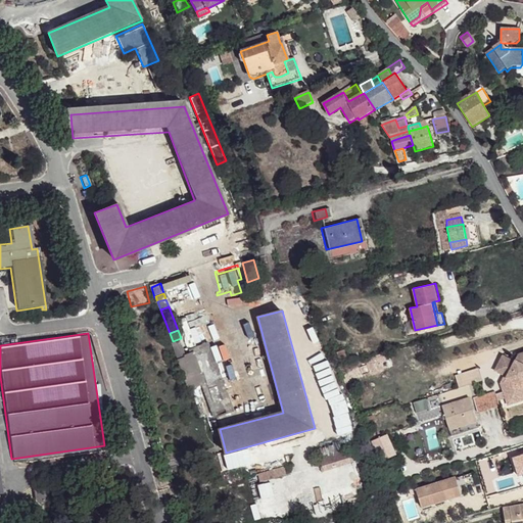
[(185,349),(181,338),(173,341),(177,352),(185,349)]
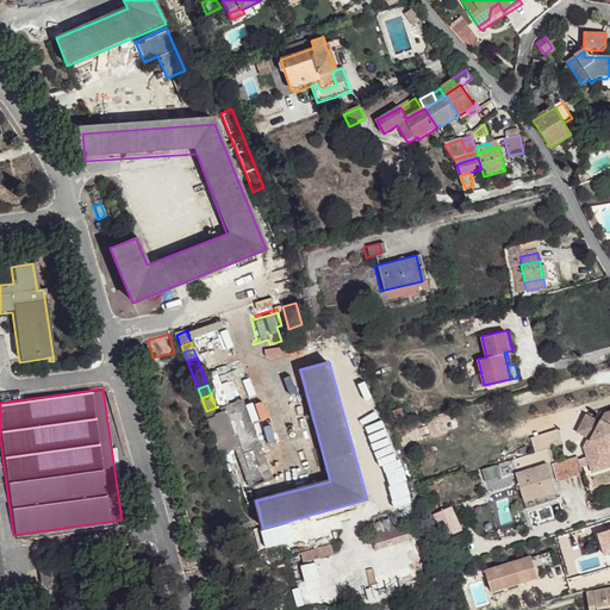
[(218,414),(216,408),(206,411),(224,458),(235,454),(242,450),(254,483),(268,478),(242,405),(218,414)]
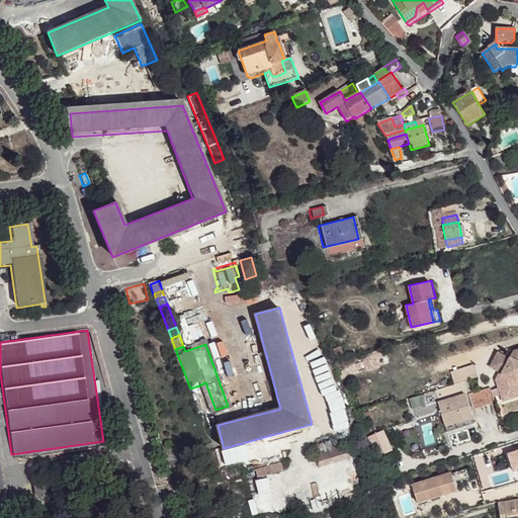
[(498,353),(491,367),(501,371),(496,380),(503,402),(517,397),(517,385),(517,382),(517,379),(517,349),(514,351),(510,359),(498,353)]
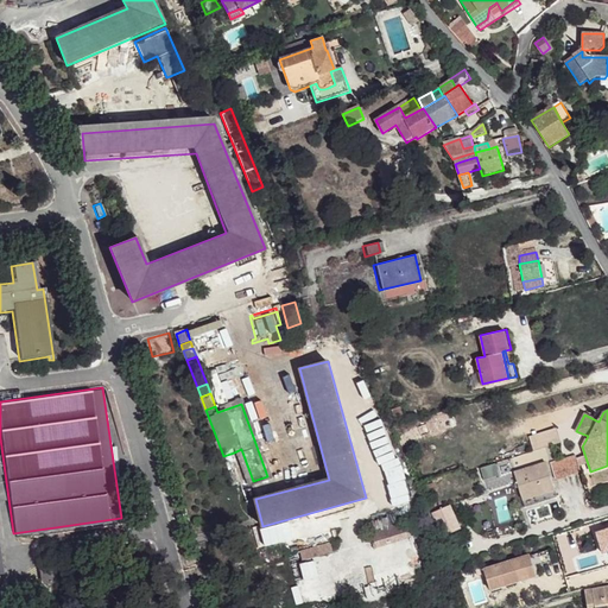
[(451,426),(449,417),(428,423),(430,432),(451,426)]
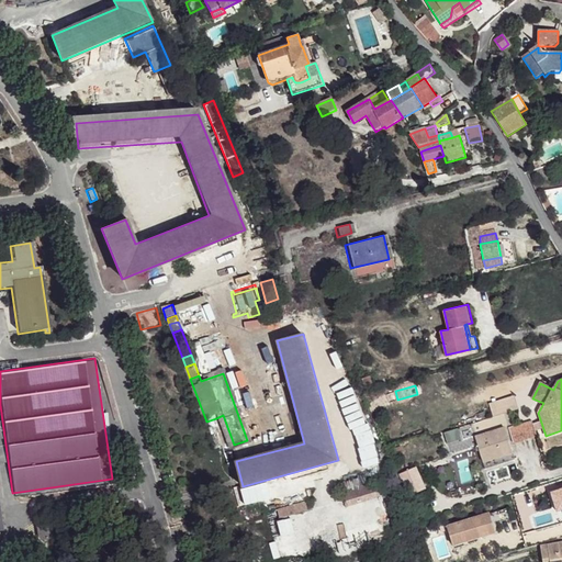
[(371,411),(391,403),(389,394),(368,402),(371,411)]
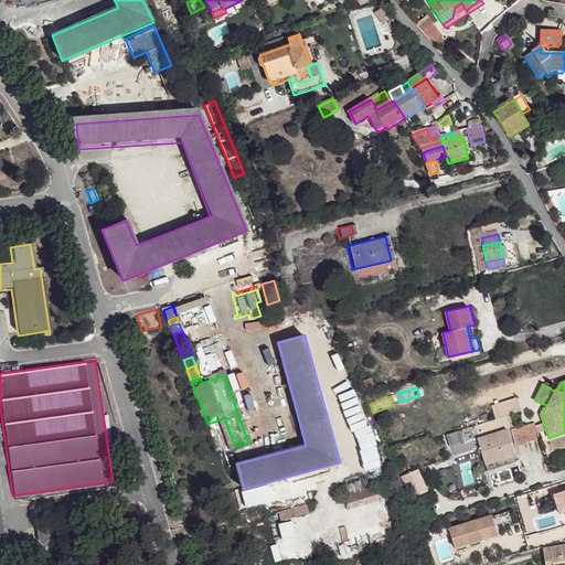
[(217,420),(208,424),(215,445),(225,441),(217,420)]
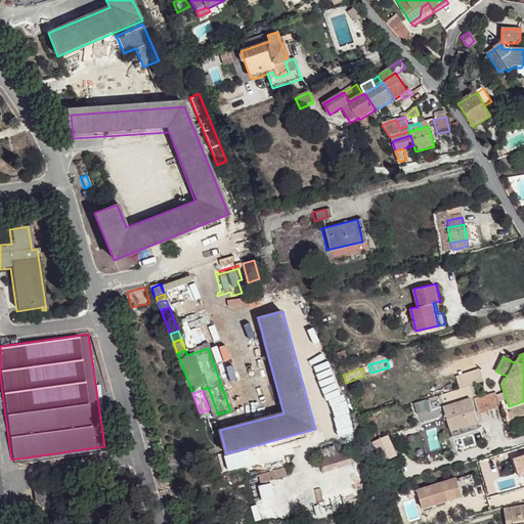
[(479,411),(500,405),(495,390),(474,396),(479,411)]
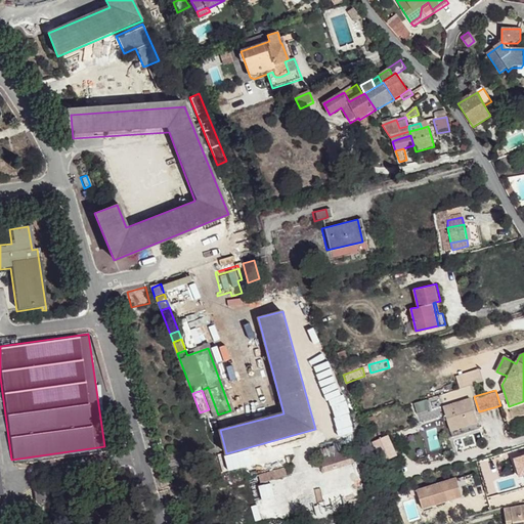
[(449,420),(477,412),(473,398),(445,406),(449,420)]
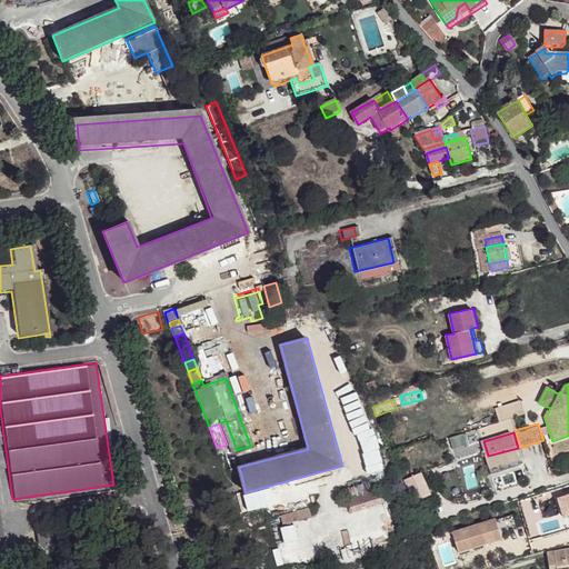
[(518,448),(488,456),(491,466),(521,457),(518,448)]
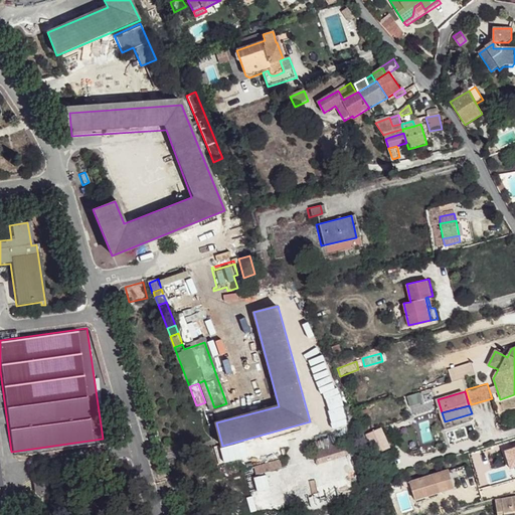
[(472,413),(445,421),(446,428),(474,419),(472,413)]
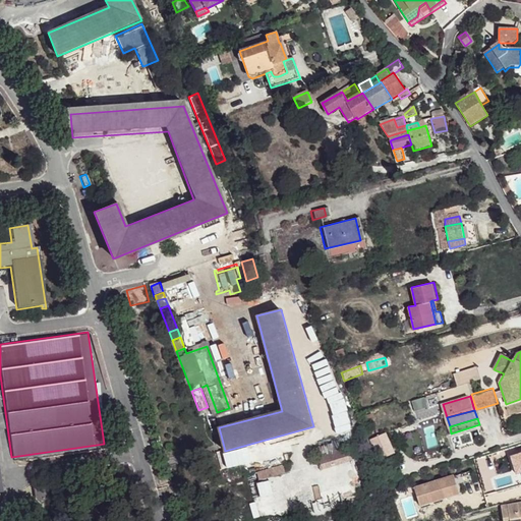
[(388,431),(379,433),(383,446),(392,443),(388,431)]
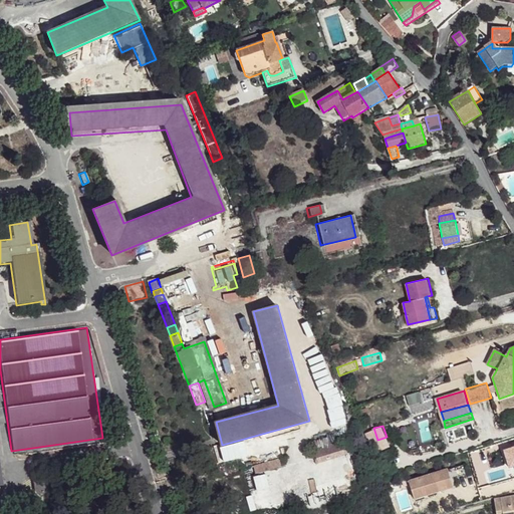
[(373,428),(366,431),(370,443),(371,443),(377,440),(373,428)]
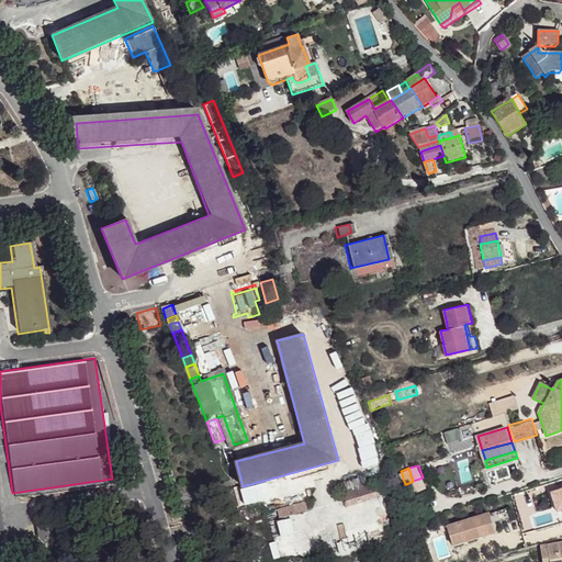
[(384,479),(389,495),(404,492),(397,475),(384,479)]
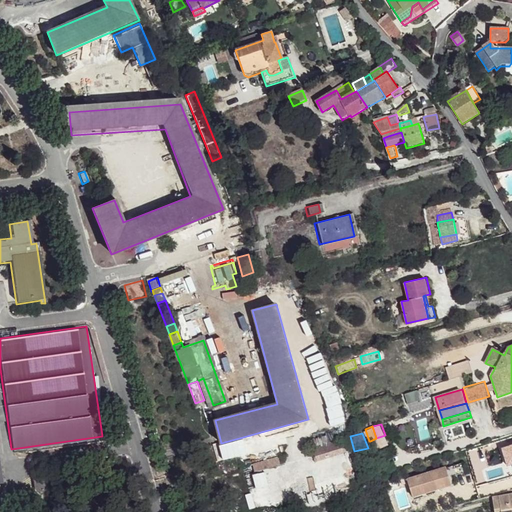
[(354,451),(350,436),(338,440),(339,441),(343,455),(354,451)]
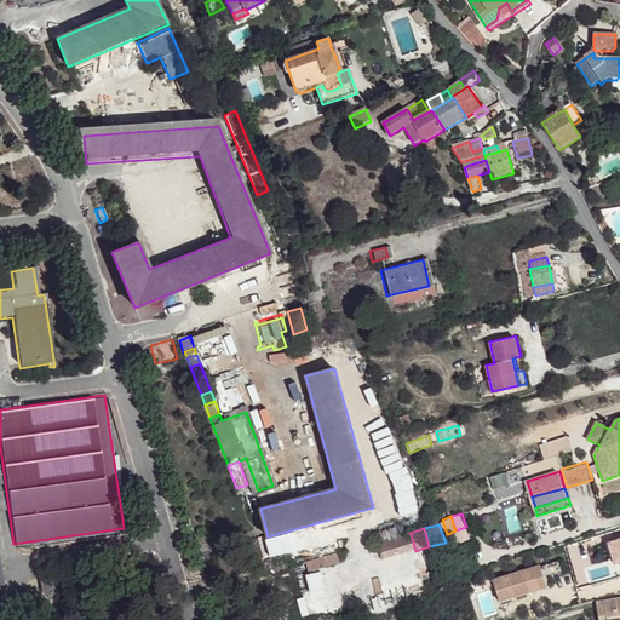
[(455,530),(448,534),(452,543),(460,540),(455,530)]
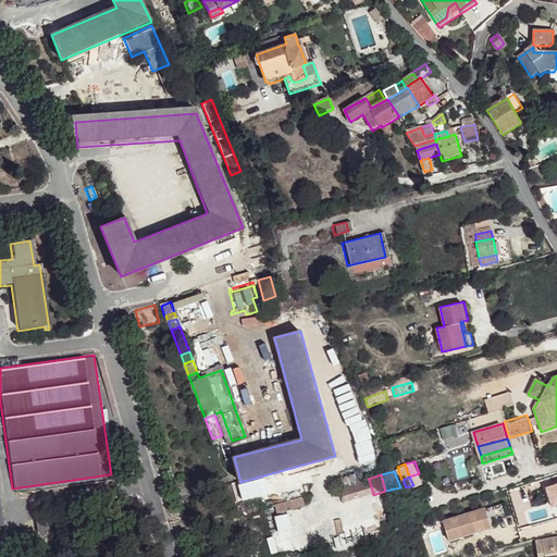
[(351,496),(343,498),(344,504),(373,495),(369,480),(349,486),(351,496)]
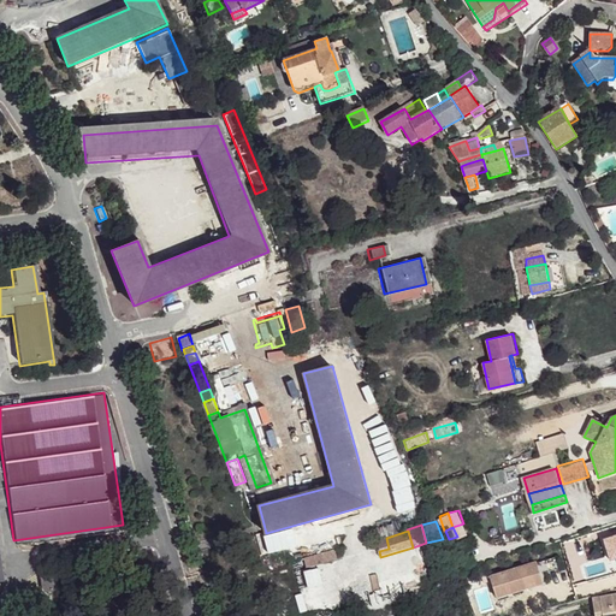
[(389,549),(386,538),(375,540),(379,551),(389,549)]
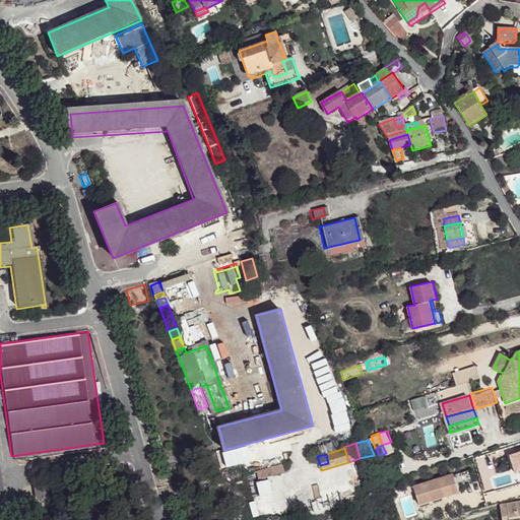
[(275,466),(276,474),(287,471),(285,464),(275,466)]
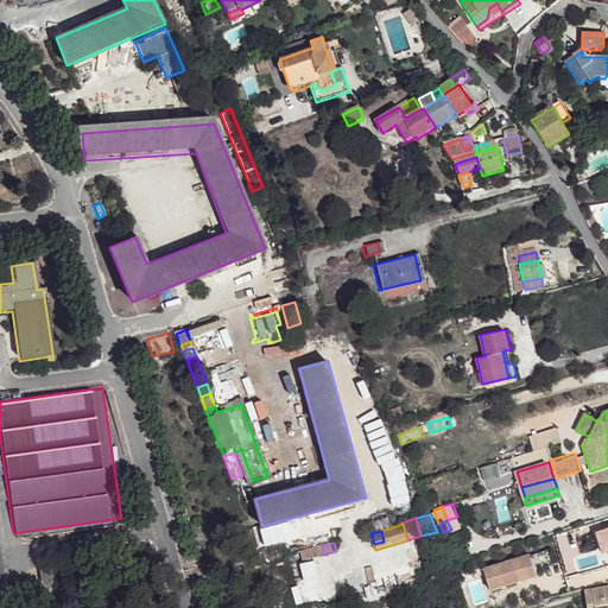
[(323,555),(322,545),(302,551),(304,559),(323,555)]
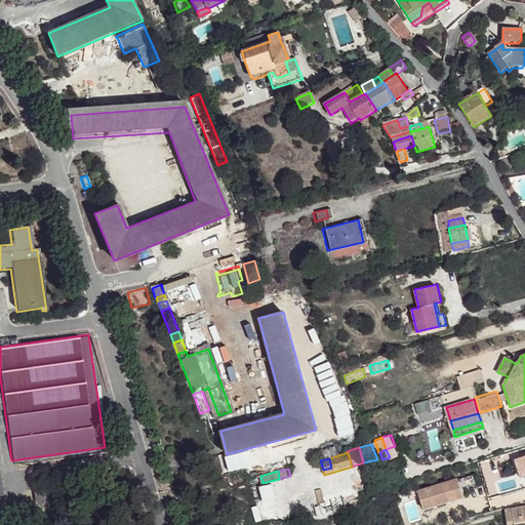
[(463,476),(459,477),(462,487),(468,486),(476,483),(473,473),(463,476)]
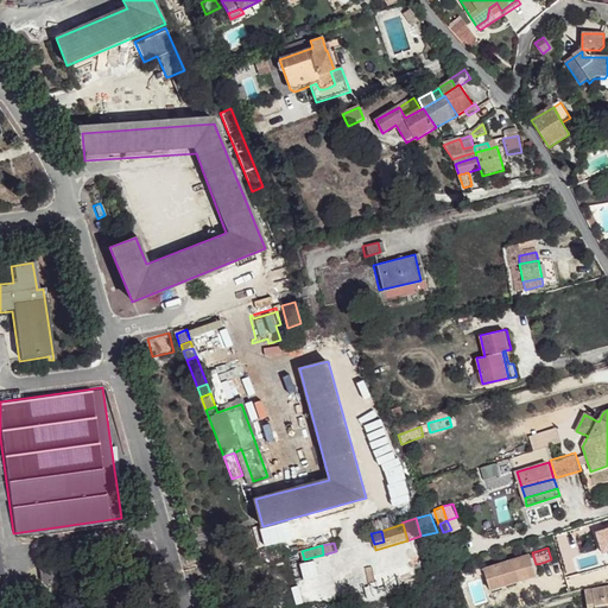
[(504,583),(536,574),(530,553),(498,563),(504,583)]
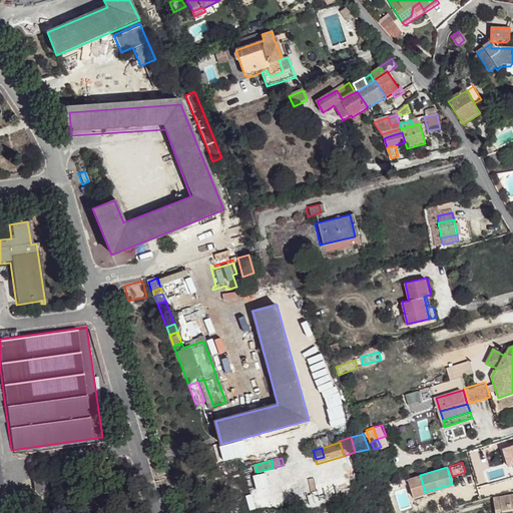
[(312,483),(315,495),(358,483),(354,471),(312,483)]
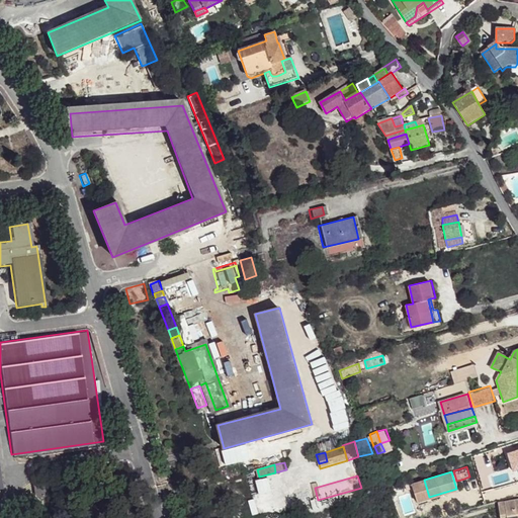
[(417,501),(429,497),(424,480),(412,484),(417,501)]
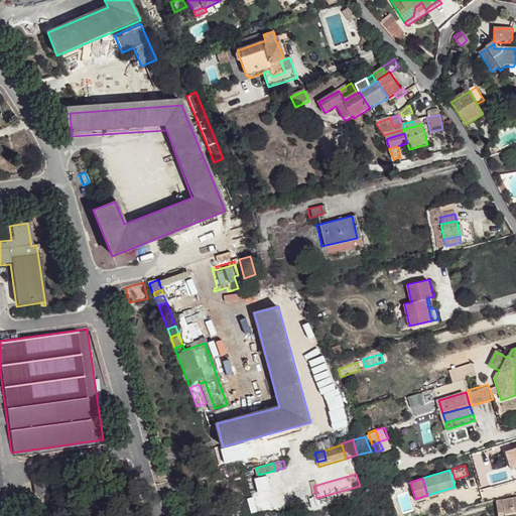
[(40,479),(30,481),(33,496),(42,494),(40,479)]
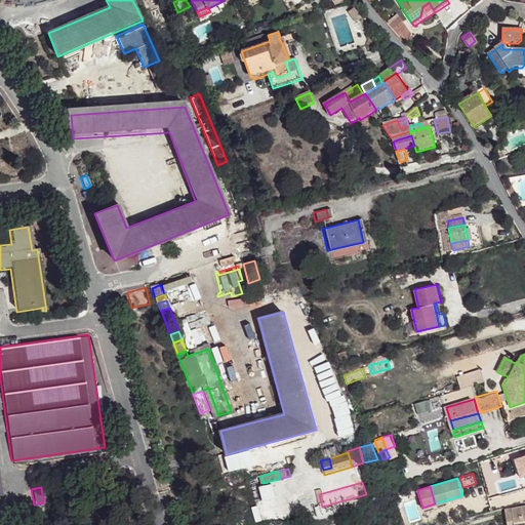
[(261,495),(270,522),(299,513),(297,509),(299,508),(297,501),(296,501),(295,501),(279,506),(277,499),(281,498),(279,492),(276,493),(275,492),(274,492),(272,487),(266,488),(268,493),(261,495)]
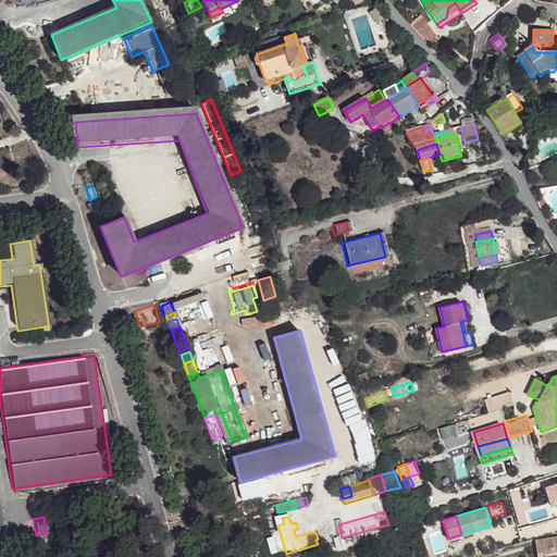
[(556,556),(556,534),(536,539),(540,556),(556,556)]
